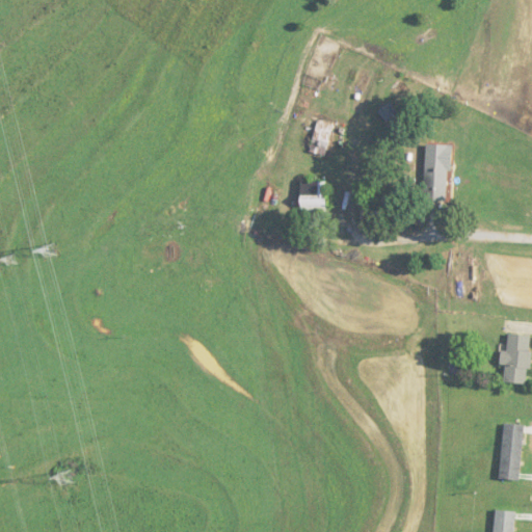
[(312,154),(327,156),(333,124),(317,122),(312,154)]
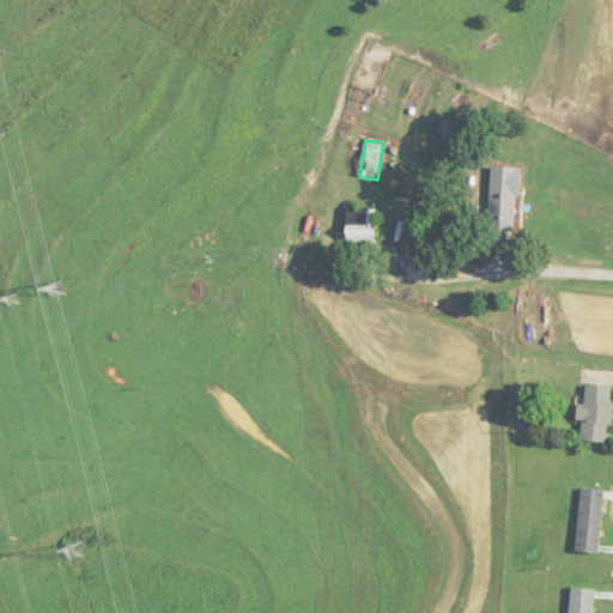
[(522,168),(492,168),(491,234),(521,234),(522,168)]
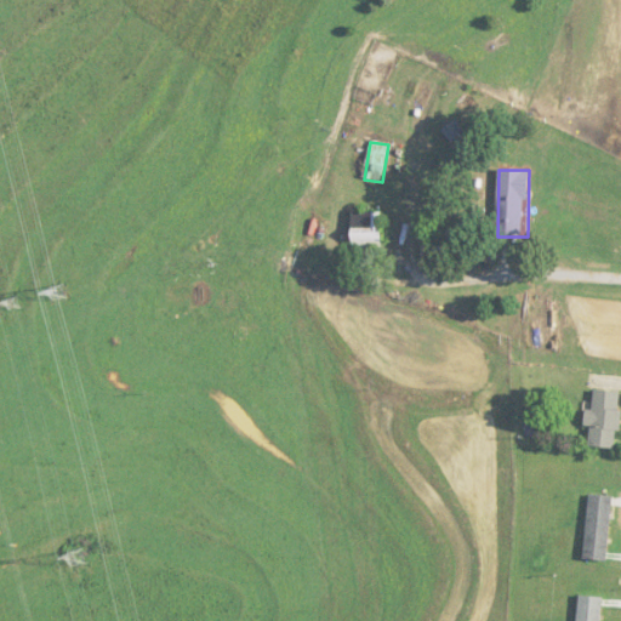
[(353,249),(383,249),(383,212),(353,212),(353,249)]
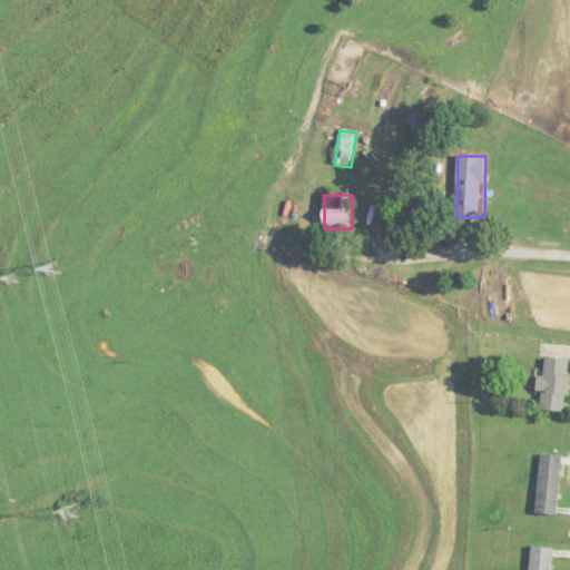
[(569,364),(569,360),(543,359),(539,410),(566,413),(569,364)]
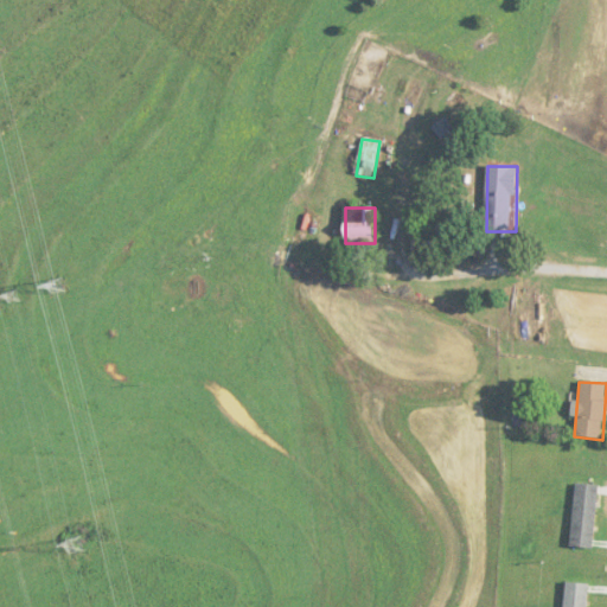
[(570,547),(593,548),(598,485),(575,484),(570,547)]
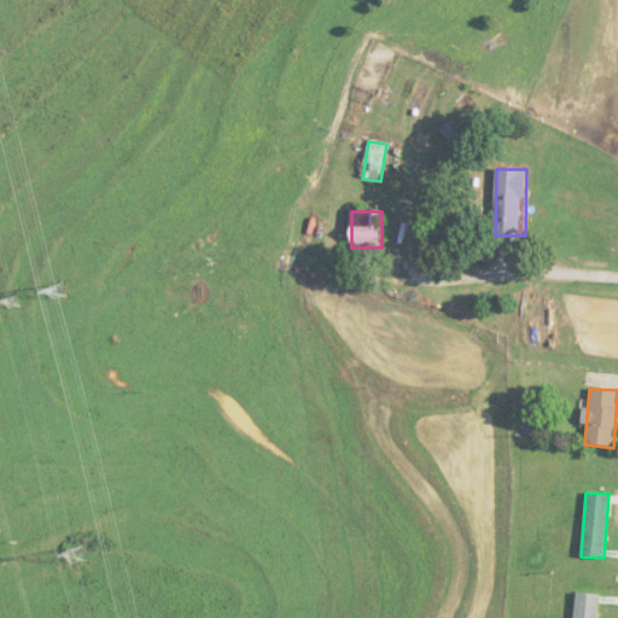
[(598,617),(600,595),(576,594),(573,617),(598,617)]
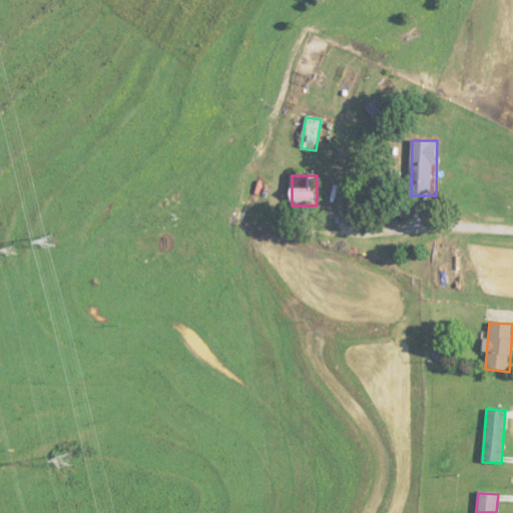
All buildings are outlined.
